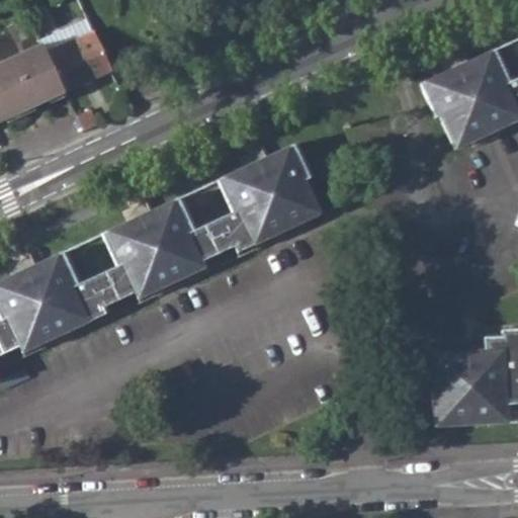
[(27,5),(40,33),(50,29),(36,1),(27,5)]
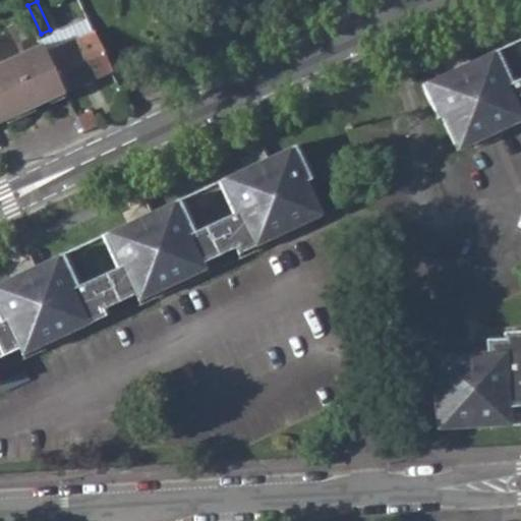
[(0,122),(64,94),(47,57),(40,40),(30,16),(0,30),(0,122)]
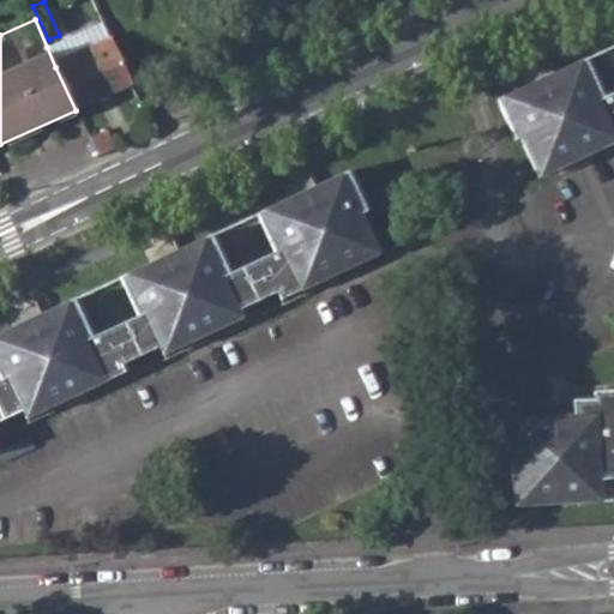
[(55,67),(114,42),(104,23),(47,47),(55,67)]
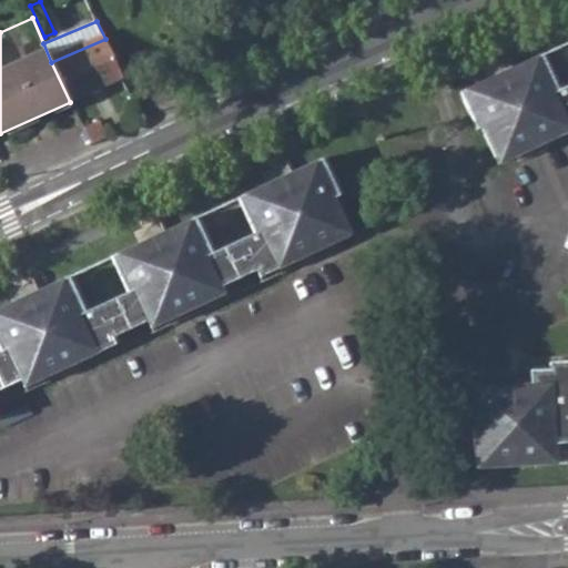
[(70,102),(123,79),(105,39),(51,62),(70,102)]
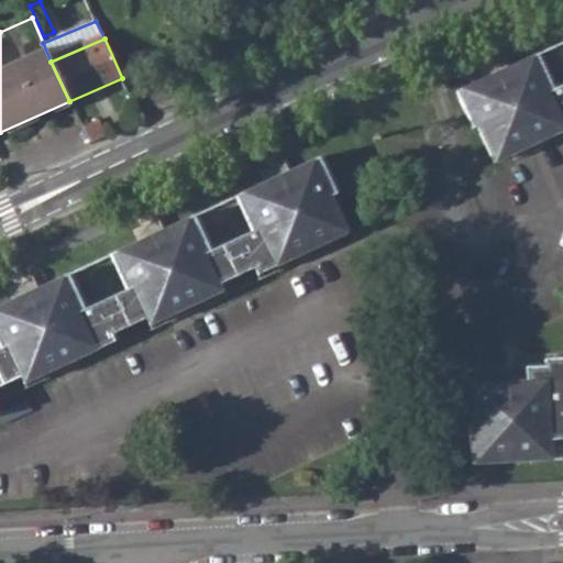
[(562,83),(552,88),(537,54),(508,67),(485,77),(456,91),(474,128),(477,125),(490,155),(509,146),(512,154),(562,130),(562,83)]
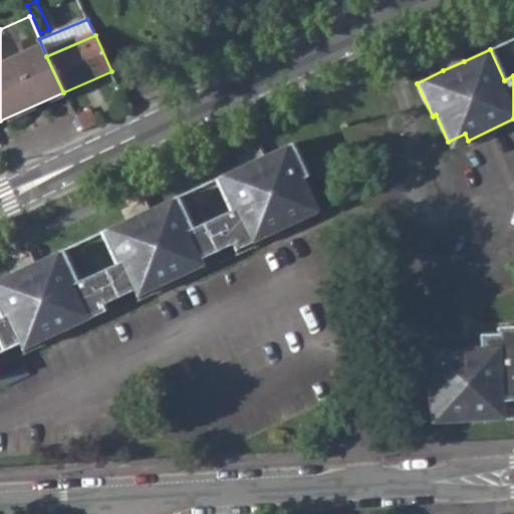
[(459,51),(450,57),(443,70),(464,61),(459,51)]
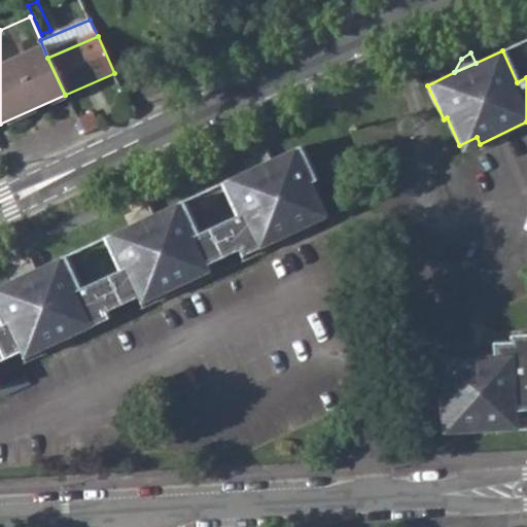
[(79,119),(86,135),(99,130),(92,114),(79,119)]
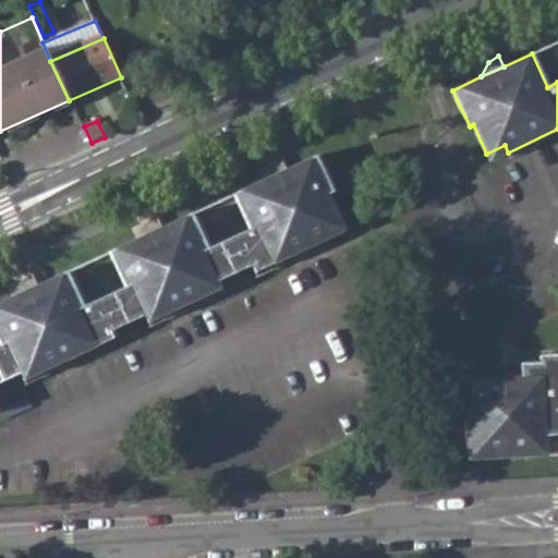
[(505,145),(486,154),(490,161),(508,153),(505,145)]
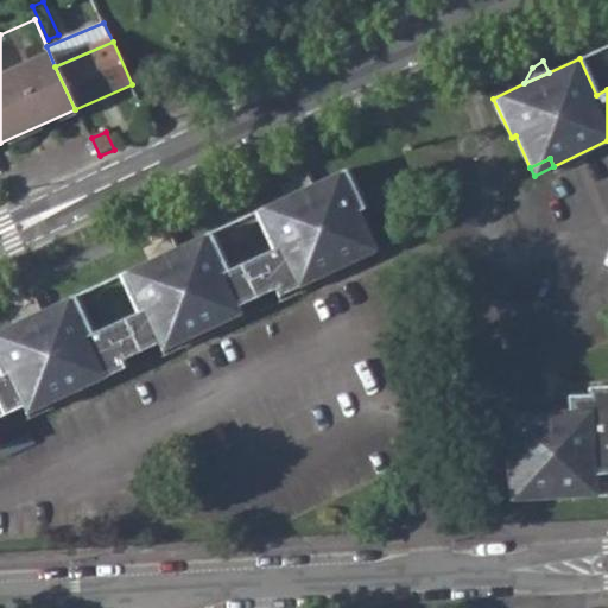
[(25,412),(124,367),(119,359),(173,334),(177,342),(240,314),(236,305),(274,289),(278,296),(356,260),(353,252),(372,244),(358,211),(363,209),(344,169),(312,184),(286,196),(254,210),(272,251),(227,271),(209,232),(119,274),(135,312),(90,333),(74,296),(40,310),(0,328),(0,412),(21,403),(25,412)]
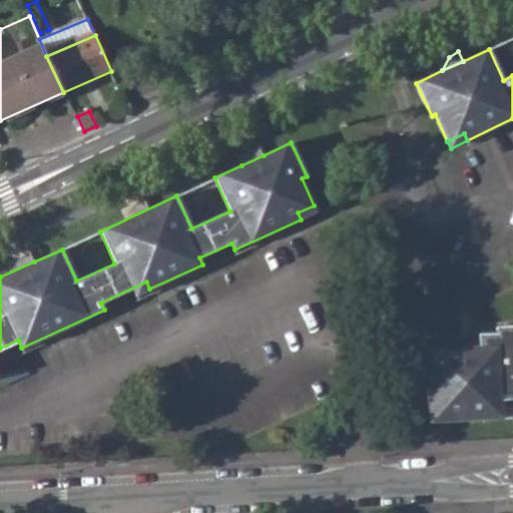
[(259,145),(251,149),(250,150),(241,164),(241,165),(264,155),(259,145)]
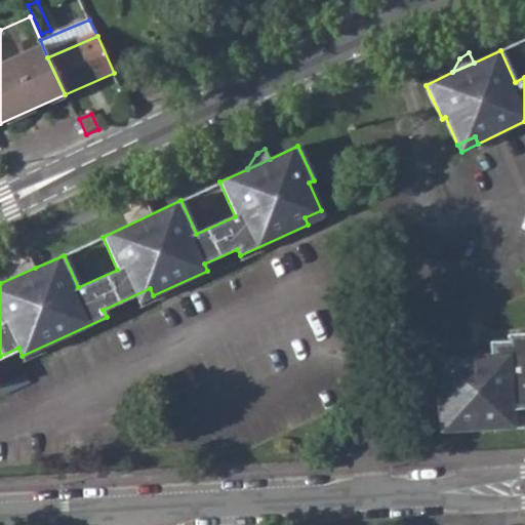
[(130,224),(153,213),(148,203),(137,210),(130,224)]
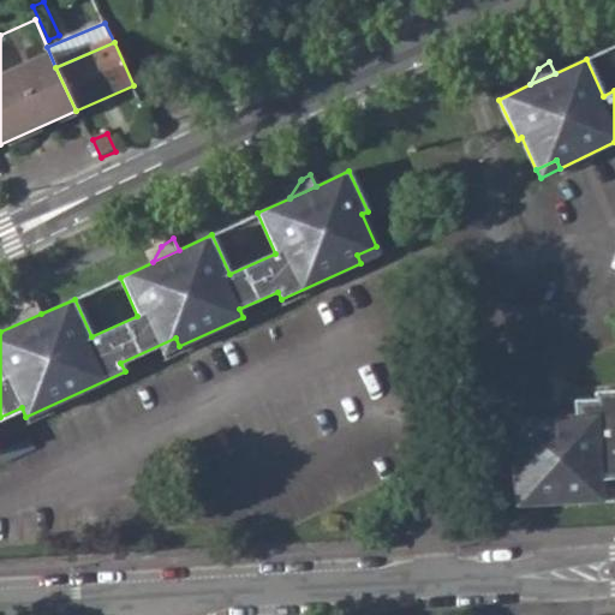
[(360,263),(380,254),(376,246),(357,255),(360,263)]
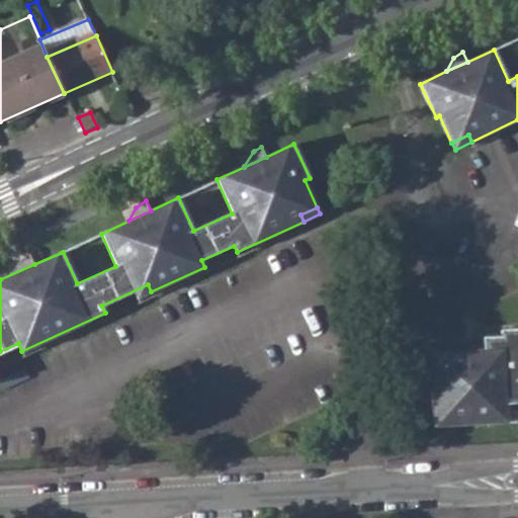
[(30,254),(24,257),(23,257),(16,264),(12,273),(12,274),(34,264),(30,254)]
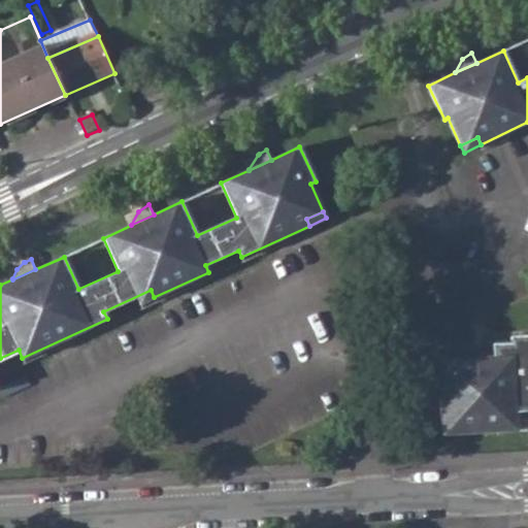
[(527,411),(527,334),(510,336),(512,342),(493,343),(494,356),(442,359),(443,396),(440,396),(442,428),(460,427),(461,434),(499,432),(498,414),(517,413),(527,411)]
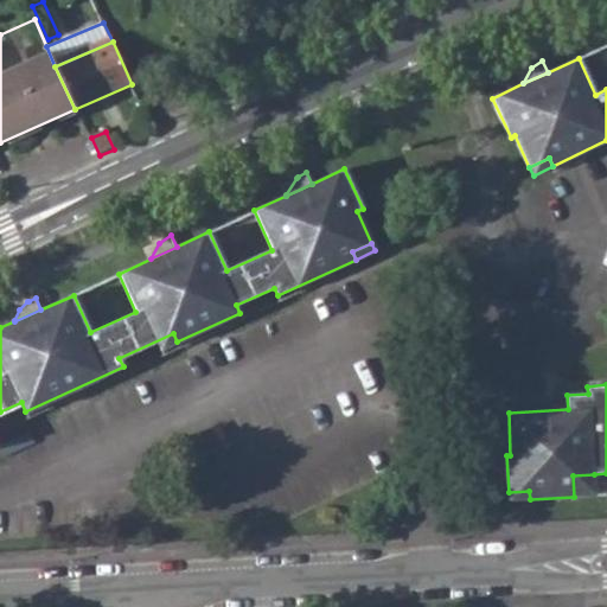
[(573,475),(574,497),(595,496),(594,474),(573,475)]
